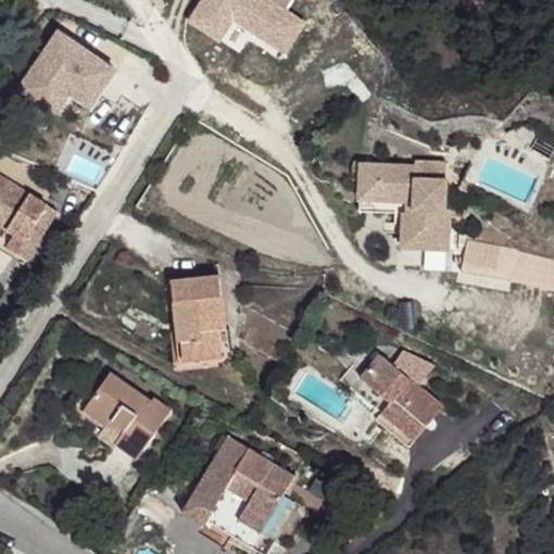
[(199,0),(186,21),(217,41),(233,21),(286,52),(304,20),(287,9),(291,0),(199,0)]
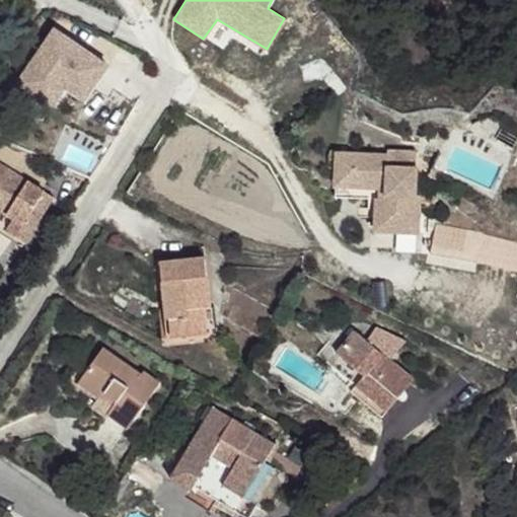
[(105,65),(54,28),(15,84),(49,107),(64,85),(83,98),(105,65)]
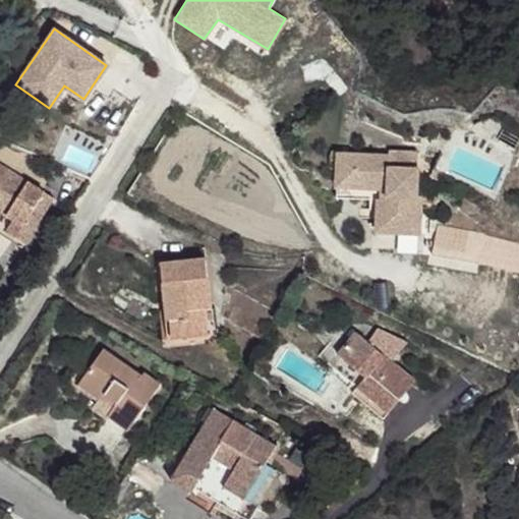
[(1,143),(0,145),(0,230),(4,233),(5,230),(23,242),(52,196),(46,192),(39,188),(42,182),(52,164),(19,150),(17,153),(1,143)]
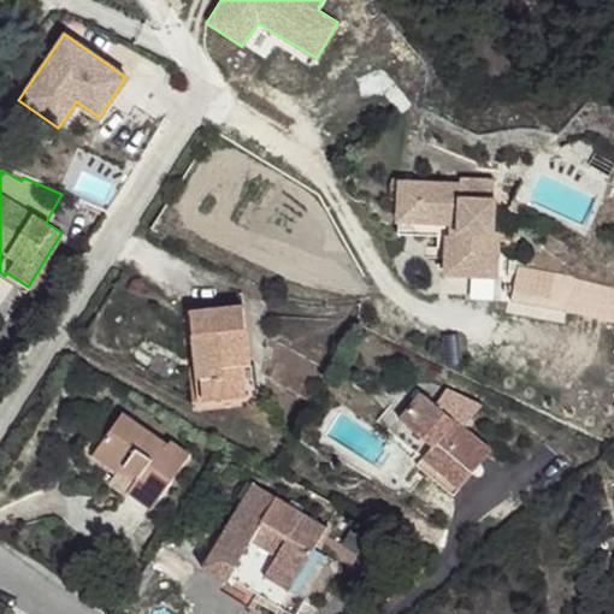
[(459,183),(417,181),(415,220),(456,222),(456,234),(446,234),(444,273),(495,275),(496,231),(491,230),(493,177),(459,177),(459,183)]
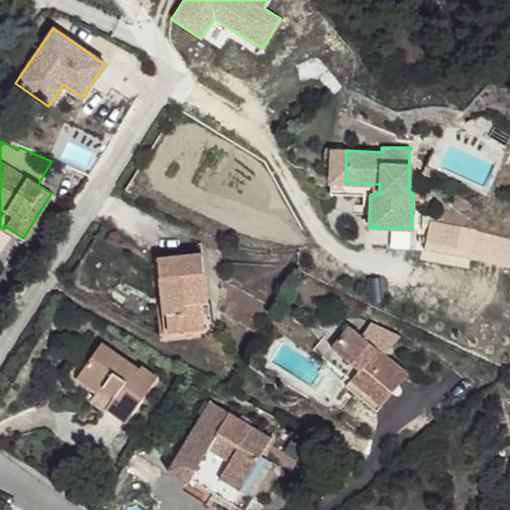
[(379,194),(379,184),(345,183),(346,150),(331,150),(329,192),(370,194),(379,194)]
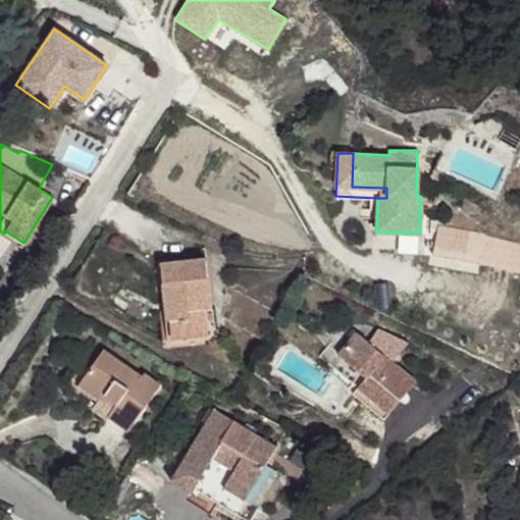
[(446,174),(432,168),(429,175),(443,182),(446,174)]
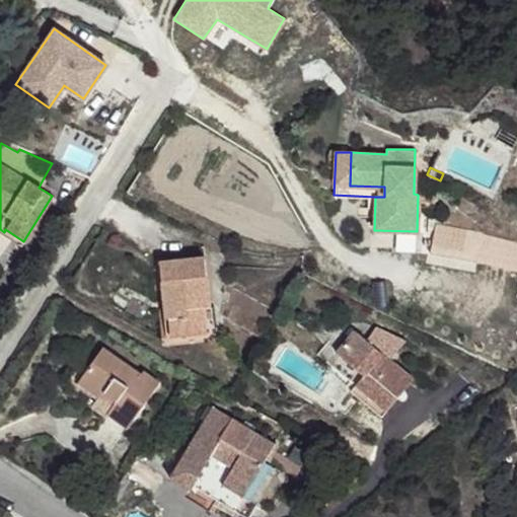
[(42,181),(39,188),(46,192),(50,186),(42,181)]
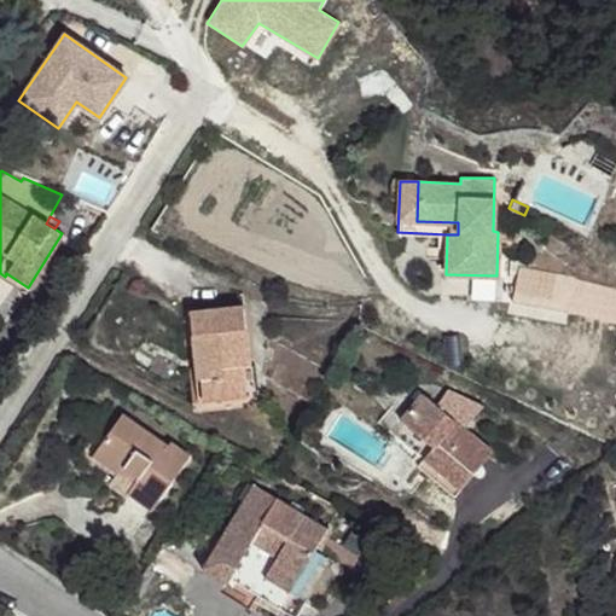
[(552,274),(521,268),(516,294),(547,300),(552,274)]
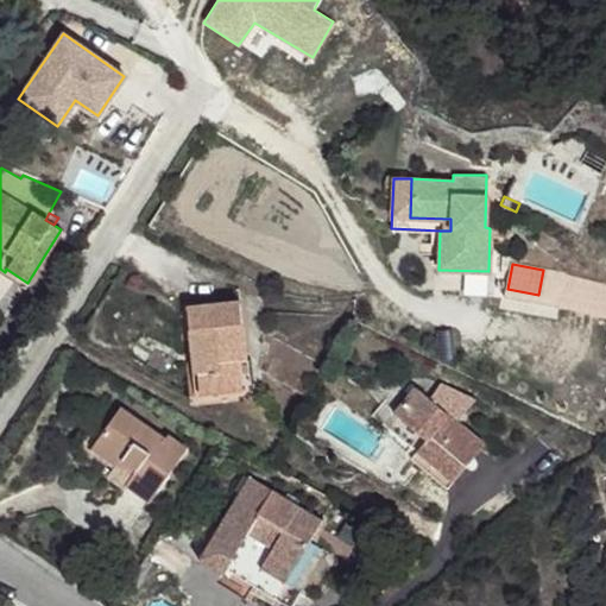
[(238,301),(185,305),(194,373),(199,372),(201,395),(240,390),(237,359),(245,358),(238,301)]
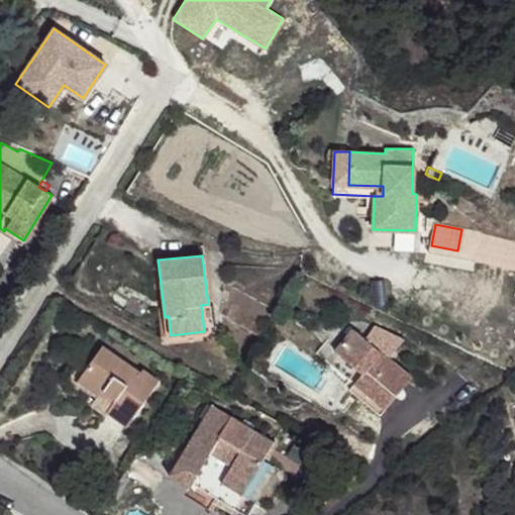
[(373,303),(371,307),(398,319),(399,315),(373,303)]
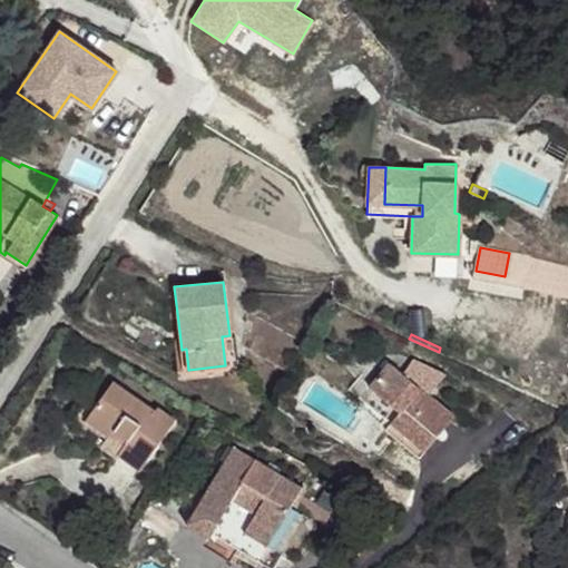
[(188,370),(186,349),(182,350),(174,350),(177,380),(227,373),(229,372),(235,366),(235,364),(233,335),(229,335),(222,336),(225,365),(188,370)]
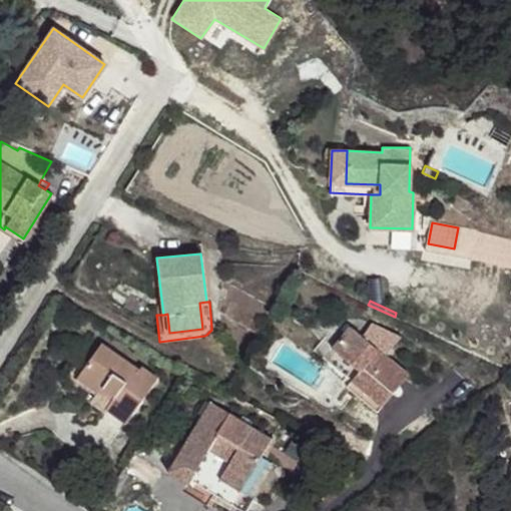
[(381,405),(392,392),(408,372),(385,353),(401,335),(371,323),(361,335),(349,325),(331,347),(358,370),(350,380),(381,405)]
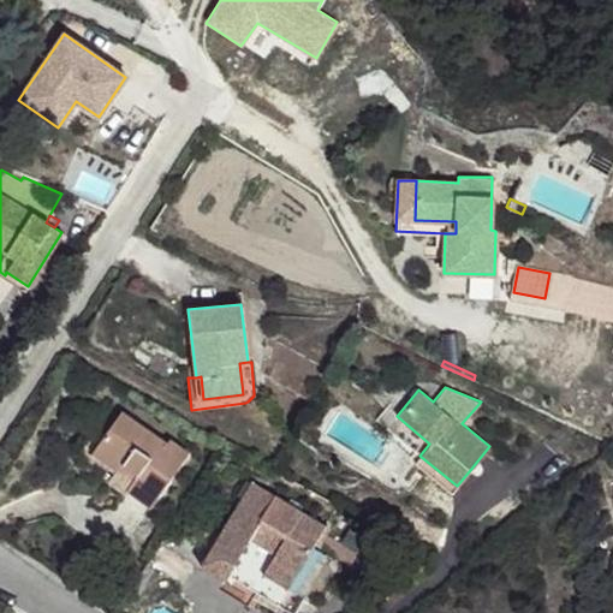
[(150,506),(188,452),(168,439),(165,442),(120,411),(96,446),(120,462),(107,480),(124,492),(125,489),(150,506)]
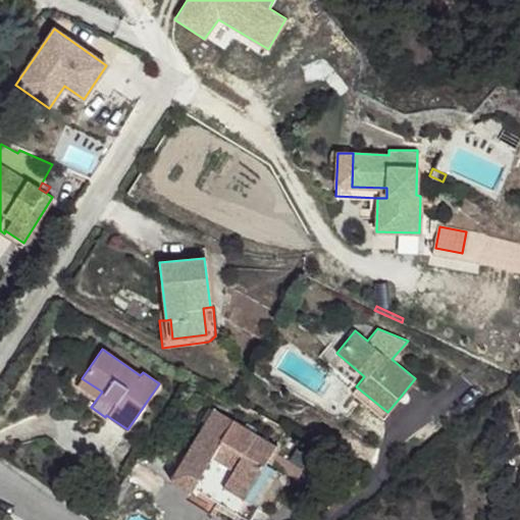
[(264,464),(275,445),(213,408),(173,472),(195,484),(211,458),(212,455),(234,467),(231,470),(227,477),(249,490),(244,499),(257,507),(277,471),(264,464)]
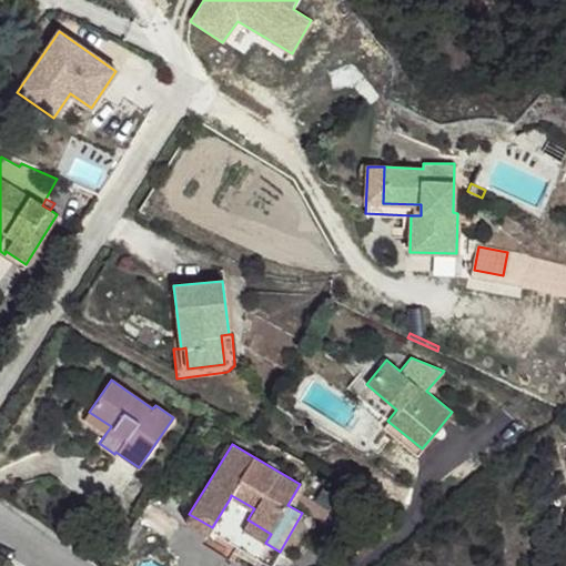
[(254,508),(231,495),(230,498),(252,512),(254,508)]
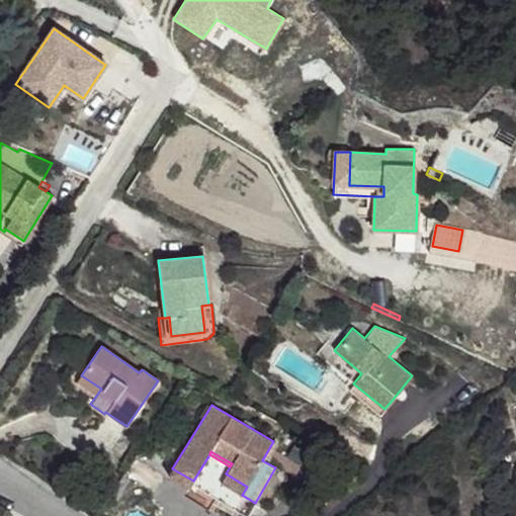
[(193,481),(172,468),(168,476),(188,488),(193,481)]
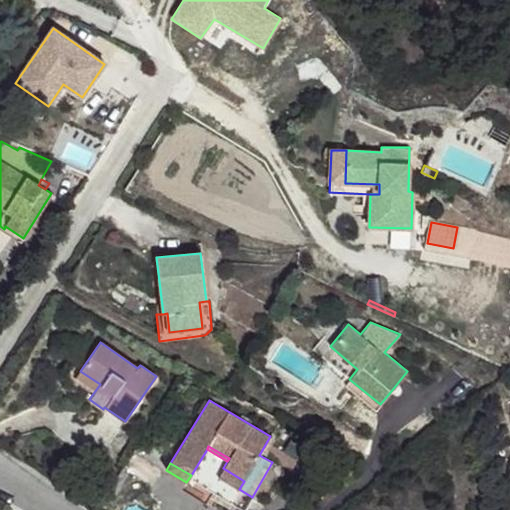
[(244,481),(223,468),(210,490),(231,503),(239,489),(244,481)]
